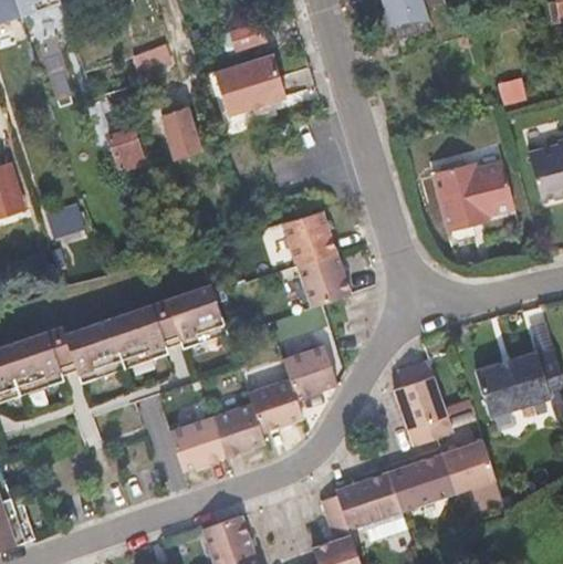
[(0,37),(25,28),(16,0),(0,0),(0,37)]
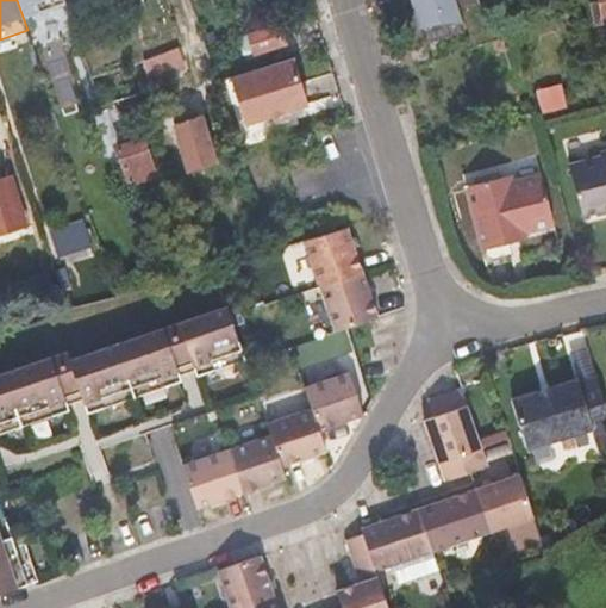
[(17,0),(27,30),(69,16),(63,0),(17,0)]
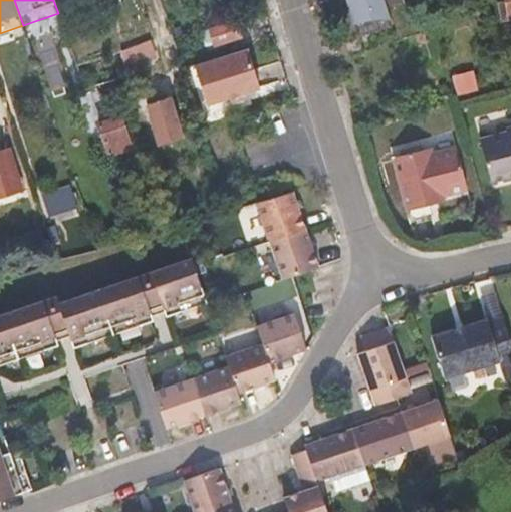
[(373,41),(395,35),(387,9),(384,0),(344,0),(347,8),(362,4),(373,41)]
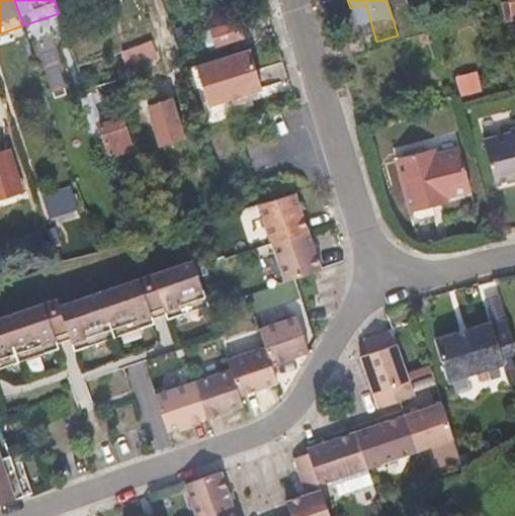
[(387,0),(390,9),(407,5),(405,0),(387,0)]
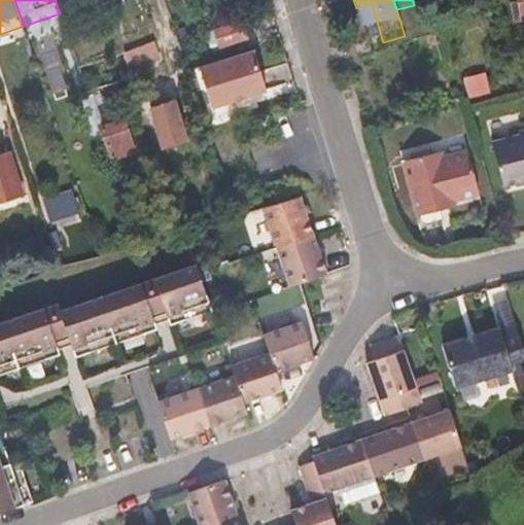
[(241,21),(212,31),(218,47),(246,38),(241,21)]
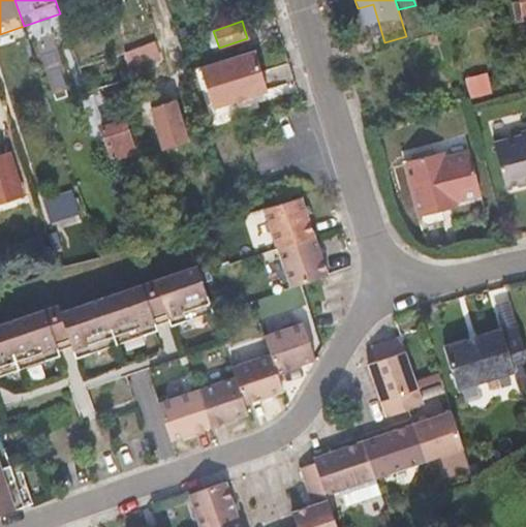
[(126,57),(130,74),(163,64),(158,47),(126,57)]
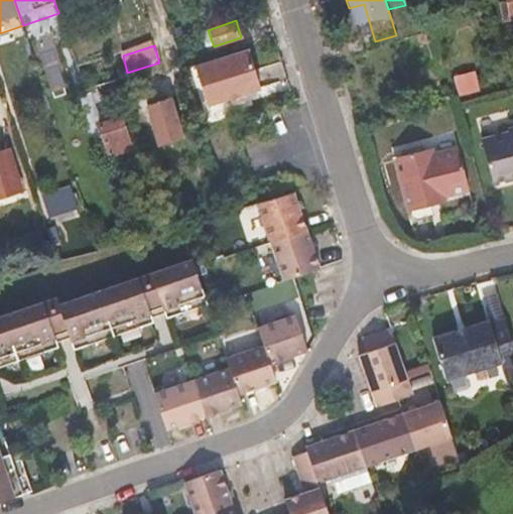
[(249,48),(244,50),(256,90),(261,88),(249,48)]
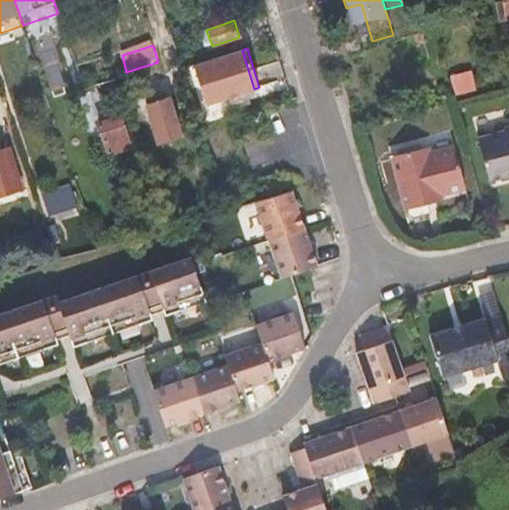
[(242,50),(209,60),(210,63),(222,99),(254,89),(242,50)]
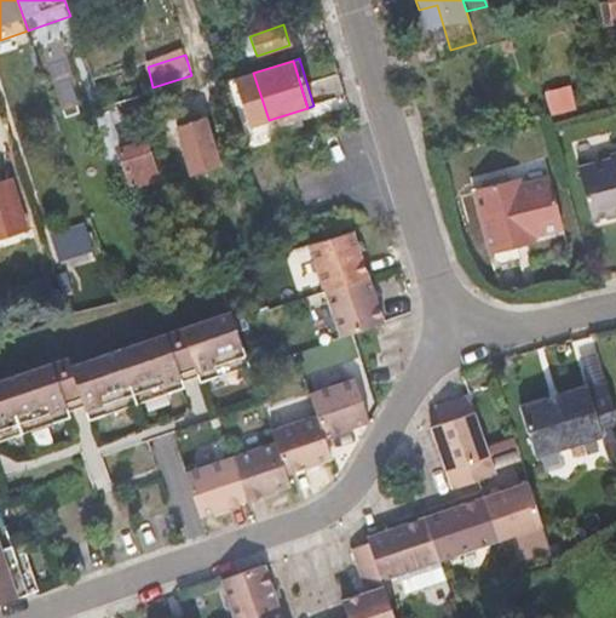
[(254,76),(236,83),(251,126),(269,120),(254,76)]
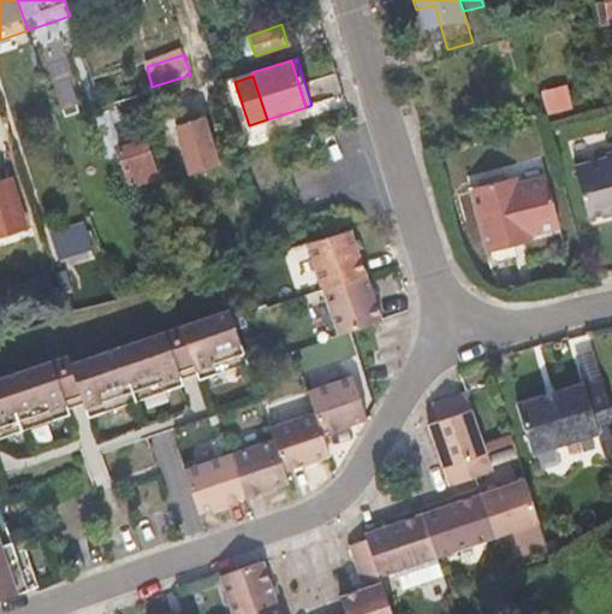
[(205,127),(176,136),(191,184),(221,175),(205,127)]
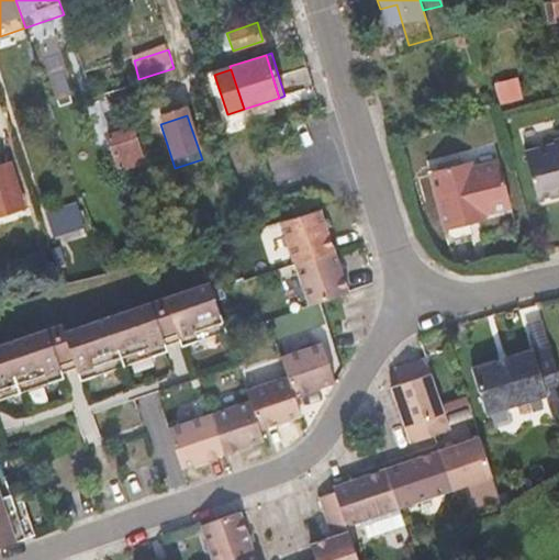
[(132,134),(105,143),(115,171),(142,163),(132,134)]
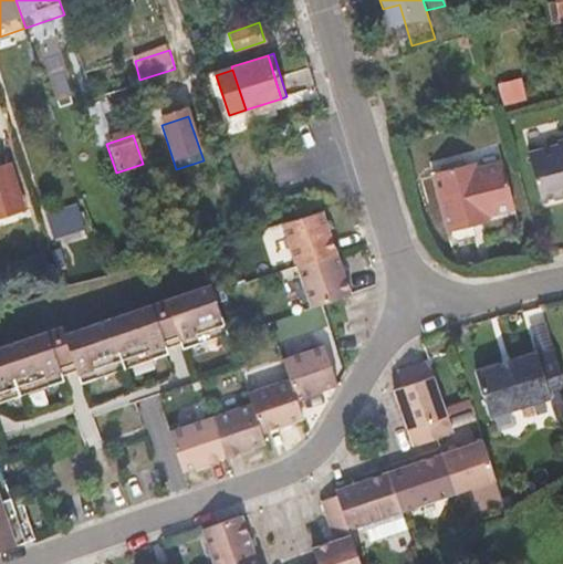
[(279,135),(260,142),(263,150),(282,144),(279,135)]
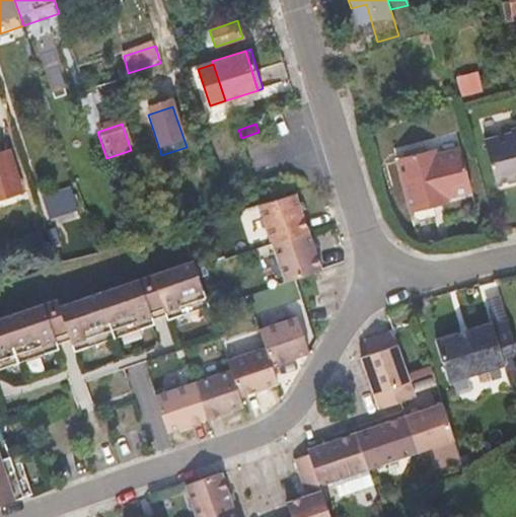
[(515,133),(511,134),(512,137),(485,143),(496,187),(515,180),(515,133)]
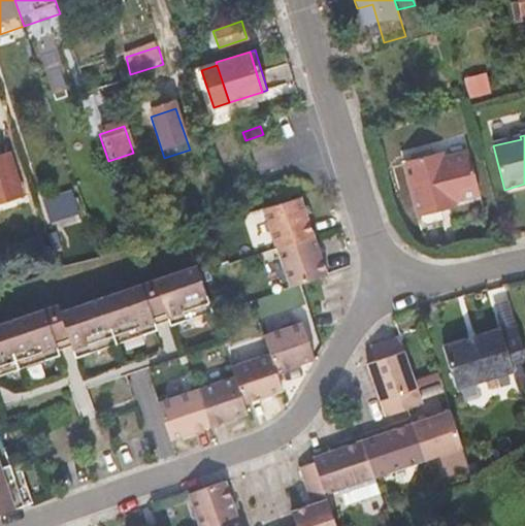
[(441,205),(456,202),(481,196),(467,152),(428,162),(426,157),(402,163),(418,217),(443,210),(441,205)]
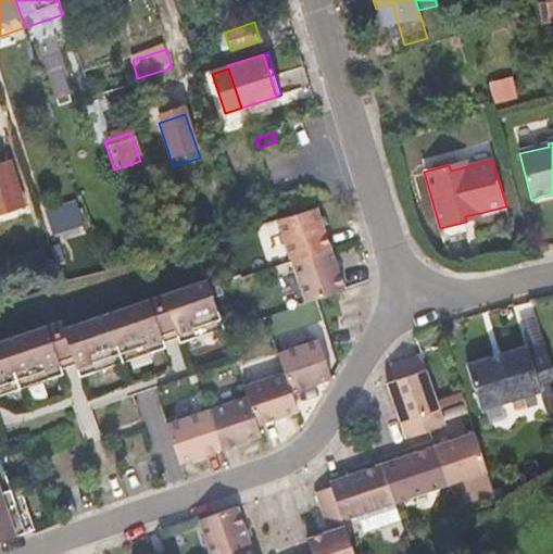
[(10,163),(0,165),(0,216),(23,209),(10,163)]
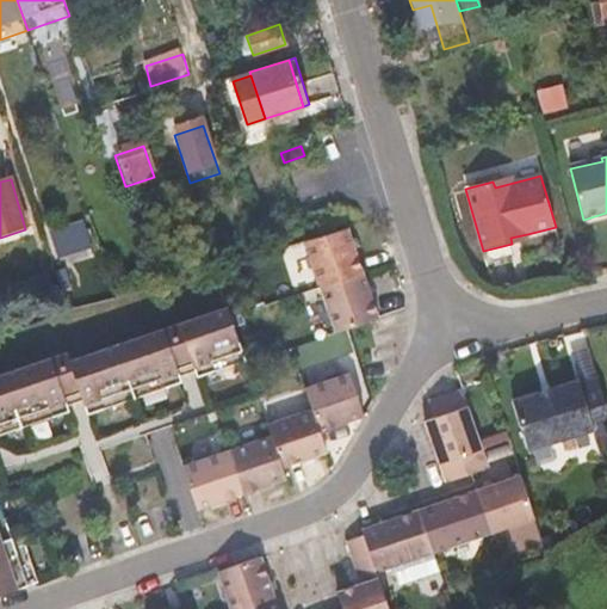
[(82,222),(49,233),(60,260),(92,248),(82,222)]
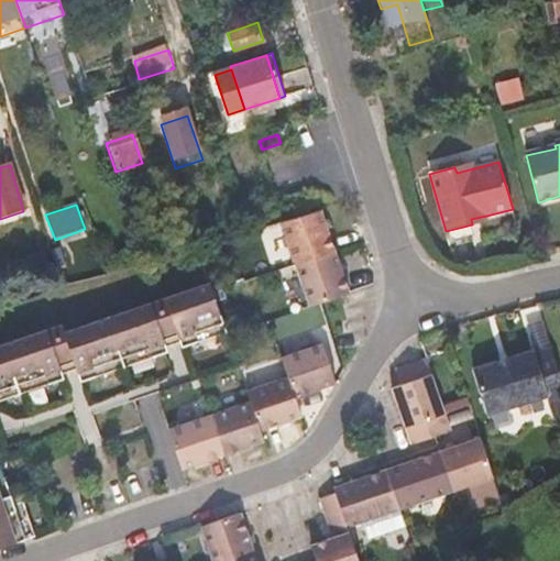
[(320,211),(281,223),(295,265),(333,251),(320,211)]
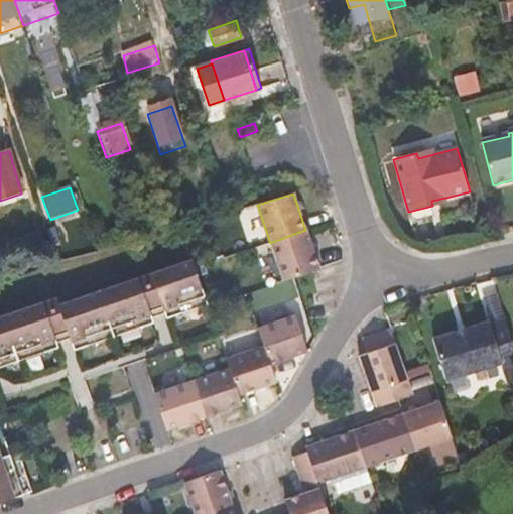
[(436,220),(432,206),(408,212),(410,217),(411,218),(412,220),(414,222),(416,224),(419,224),(423,224),(425,223),(436,220)]
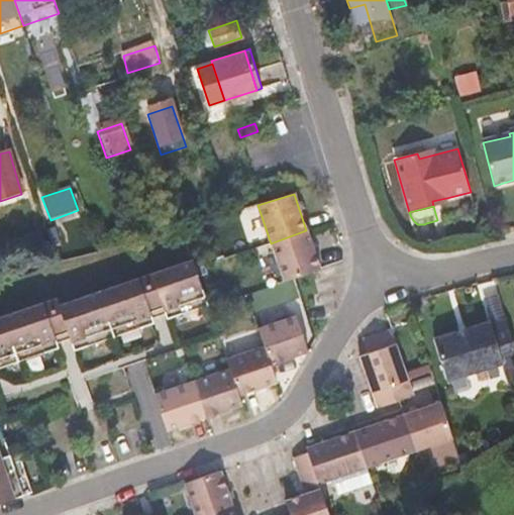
[(306,230),(271,243),(284,281),(294,278),(319,268),(306,230)]
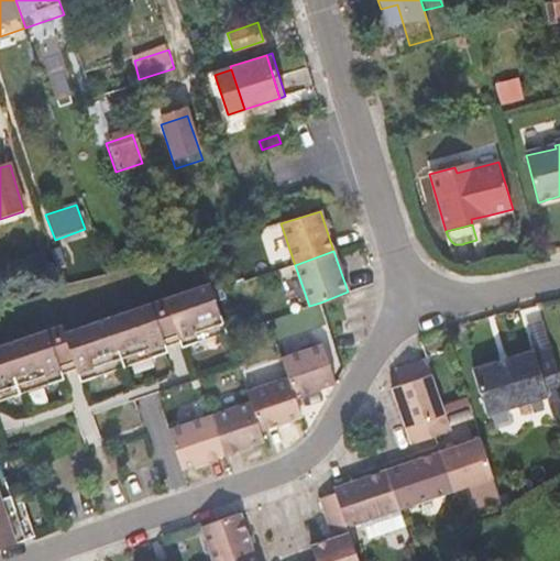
[(215,294),(211,285),(67,333),(65,327),(0,348),(0,528),(1,529),(7,532),(12,537),(21,539),(31,536),(17,493),(11,495),(6,480),(3,481),(0,471),(0,393),(42,378),(43,382),(63,375),(61,371),(76,365),(79,378),(96,373),(95,371),(149,352),(151,355),(168,350),(166,345),(182,341),(184,347),(198,342),(198,339),(227,330),(215,294)]
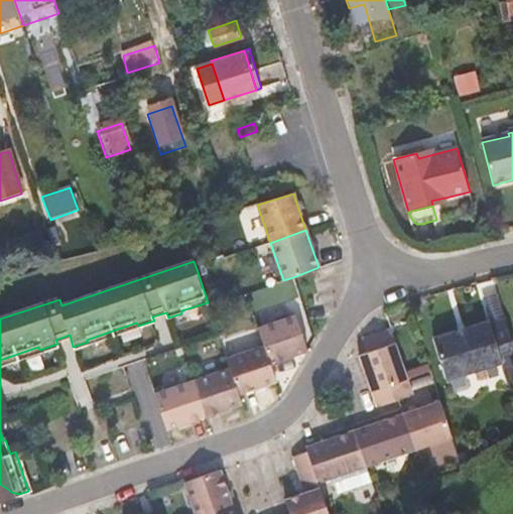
[(209,304),(208,302),(181,310),(181,313),(209,304)]
